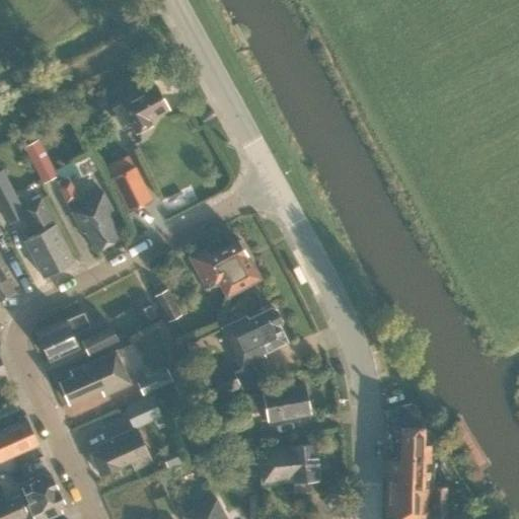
[(155,85),(112,107),(124,129),(131,125),(135,133),(151,125),(148,121),(168,110),(155,85)]
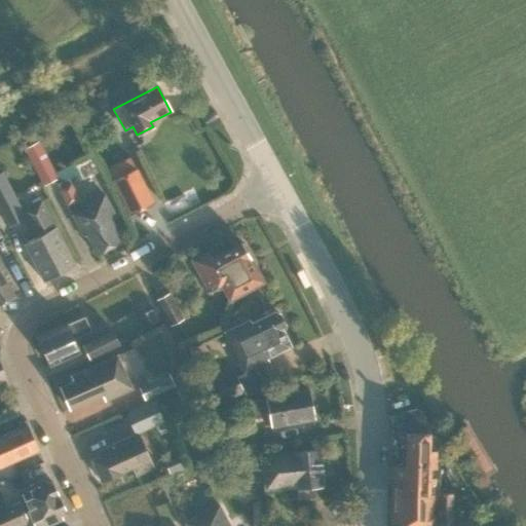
[(24,148),(43,185),(58,177),(38,141),(24,148)]
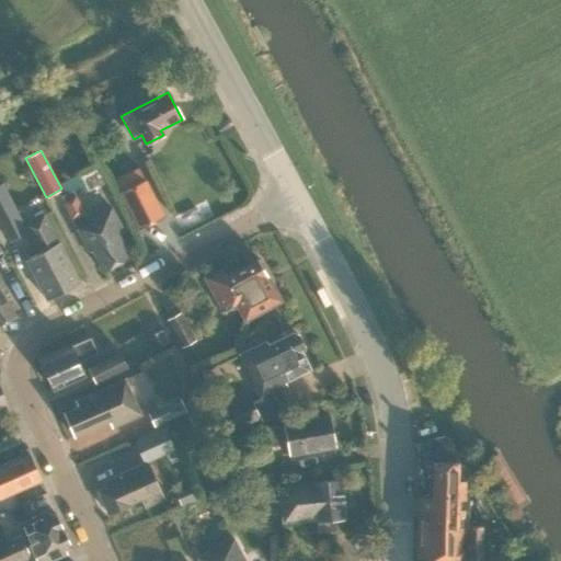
[(86,194),(105,183),(95,165),(73,178),(81,192),(83,191),(86,194)]
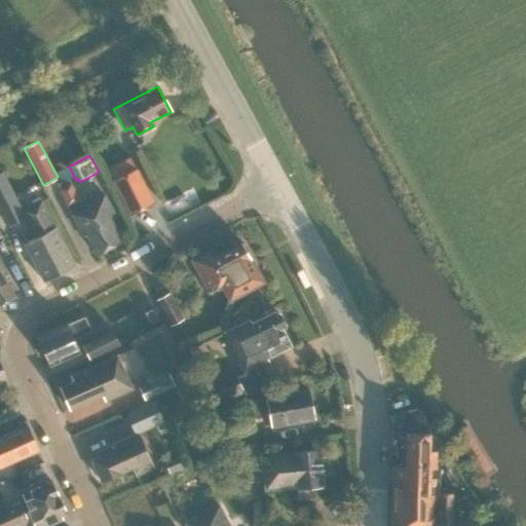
[(115,179),(130,213),(153,201),(137,168),(115,179)]
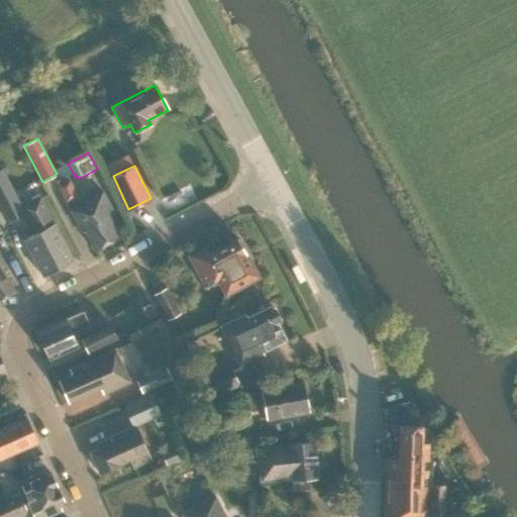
[(24,215),(21,208),(2,171),(0,171),(0,207),(8,223),(24,215)]
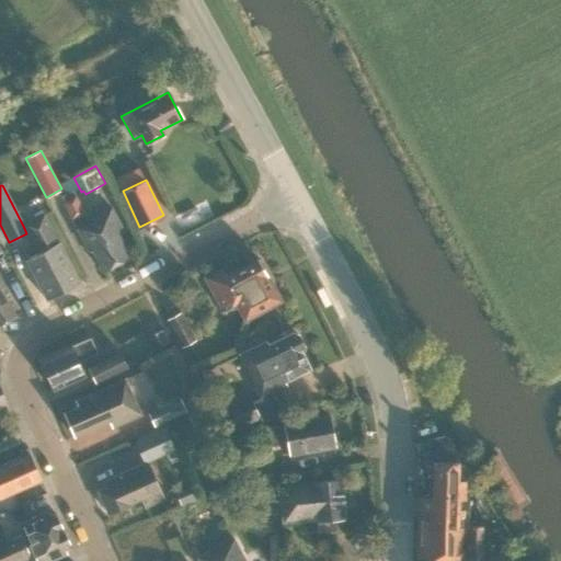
[(84,212),(73,189),(59,195),(70,218),(84,212)]
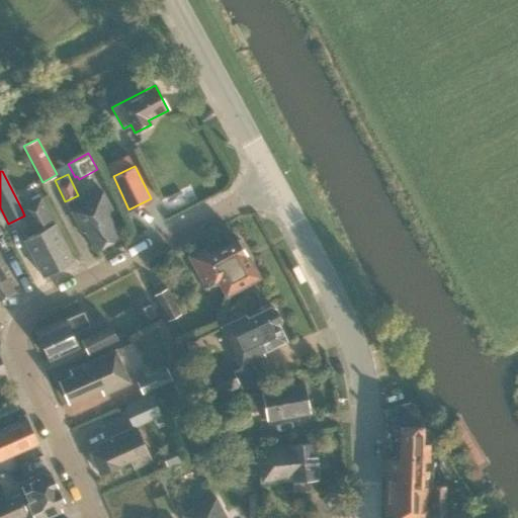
[(110,209),(102,193),(69,209),(81,233),(85,231),(94,250),(118,239),(110,224),(111,224),(106,211),(110,209)]
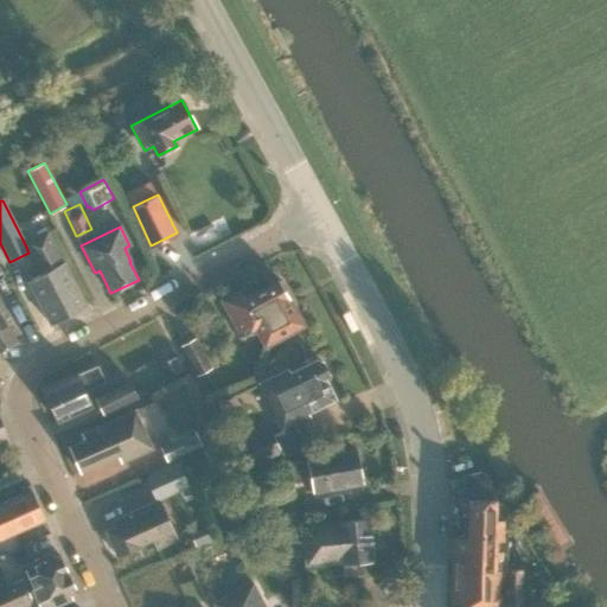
[(25,244),(29,253),(40,276),(27,282),(49,325),(85,306),(63,263),(62,264),(46,232),(25,244)]
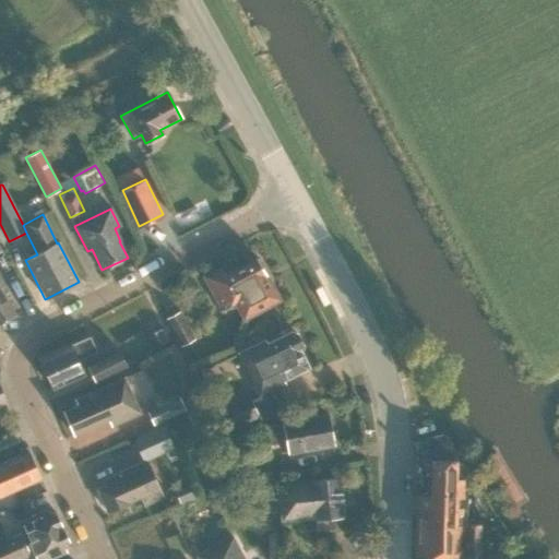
[(219,269),(209,274),(202,277),(221,312),(228,308),(229,309),(236,306),(244,320),(278,300),(257,258),(224,275),(219,269)]
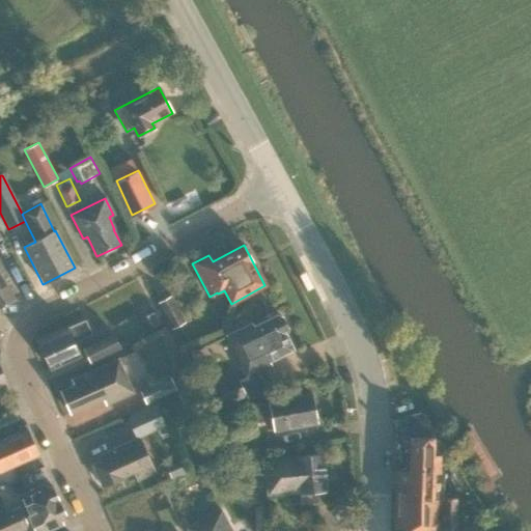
[(0,306),(14,300),(3,279),(6,278),(0,266),(0,306)]
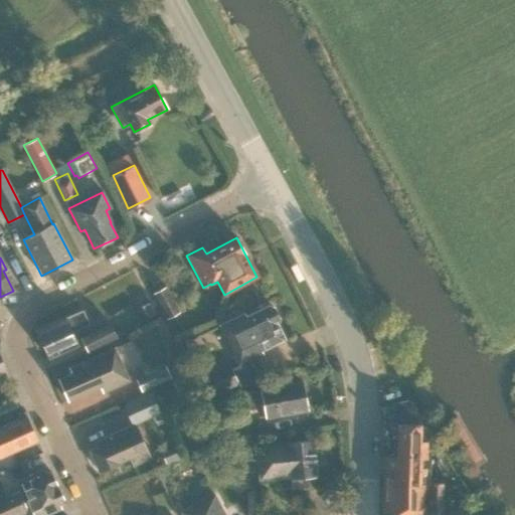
[(153,293),(166,318),(178,312),(165,286),(153,293)]
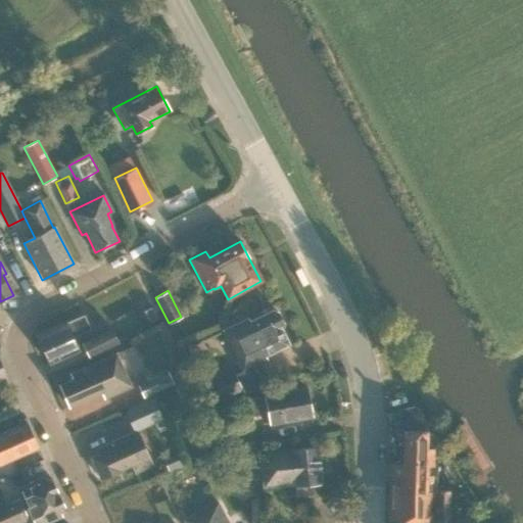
[(142,312),(148,323),(156,319),(150,307),(142,312)]
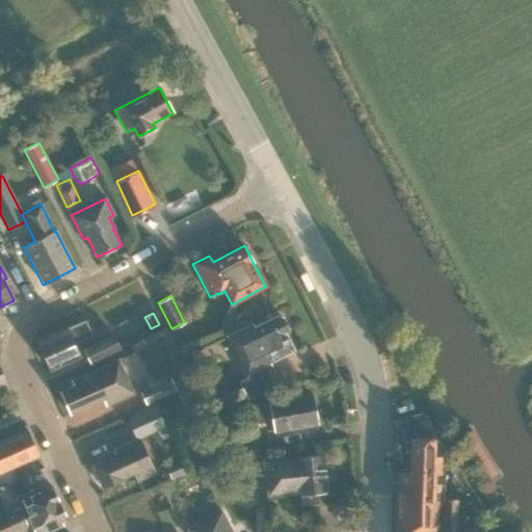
[(225,337),(245,377),(270,366),(268,362),(293,350),(285,335),(287,327),(283,318),(276,316),(253,327),(250,324),(225,337)]
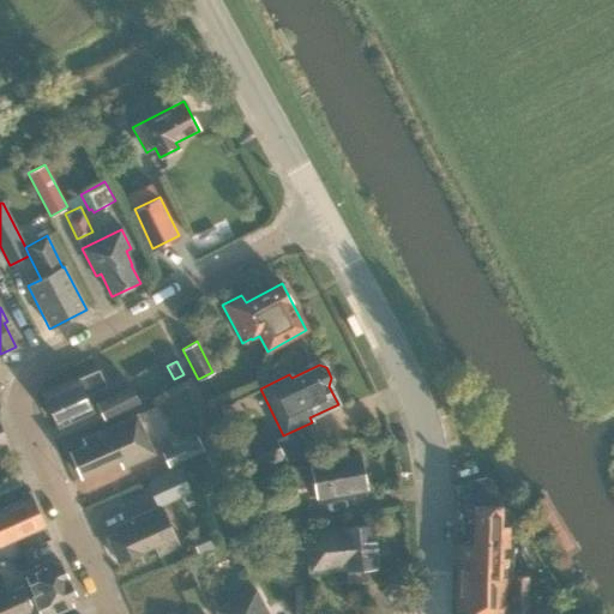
[(104,387),(97,372),(43,395),(58,427),(91,411),(85,396),(104,387)]
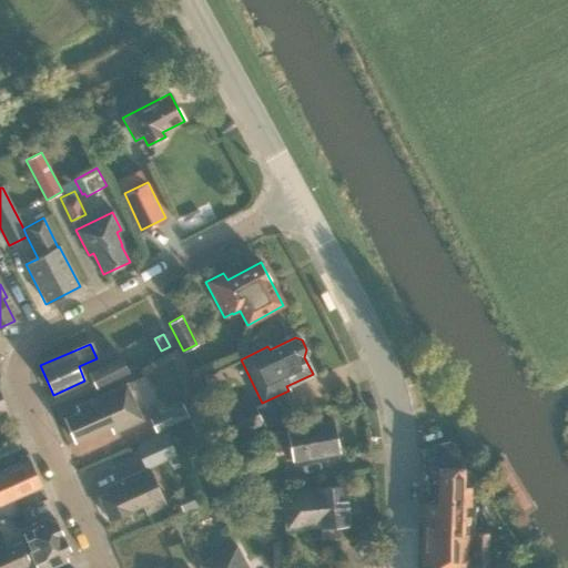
[(129,371),(121,354),(89,369),(97,385),(129,371)]
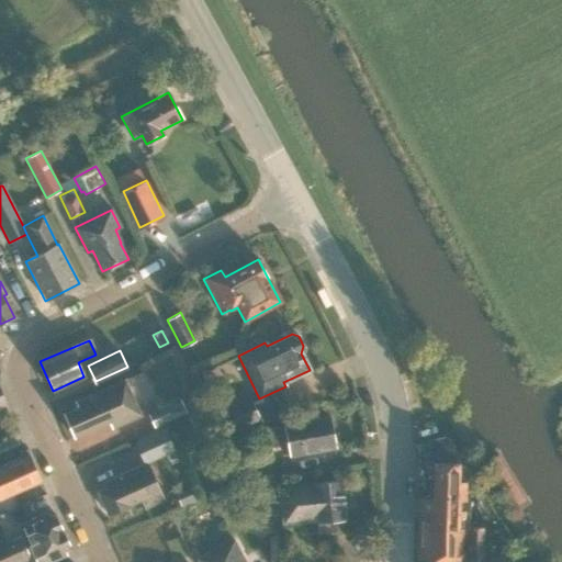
[(206,382),(214,379),(209,368),(201,372),(206,382)]
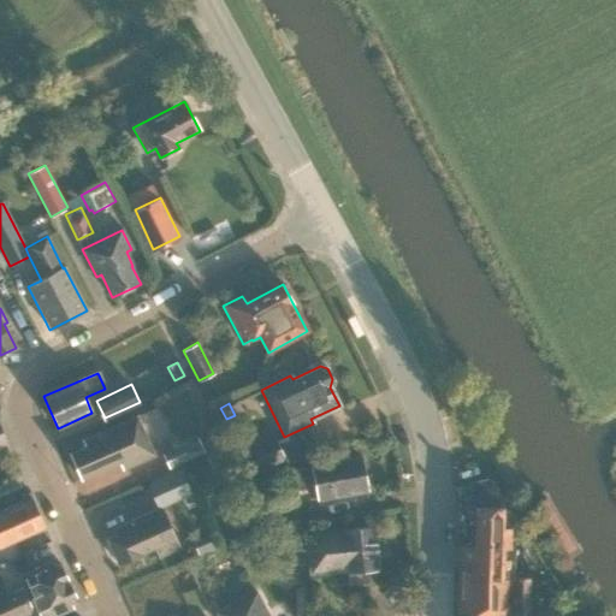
[(154,456),(137,418),(82,442),(84,448),(70,455),(81,480),(119,463),(123,469),(154,456)]
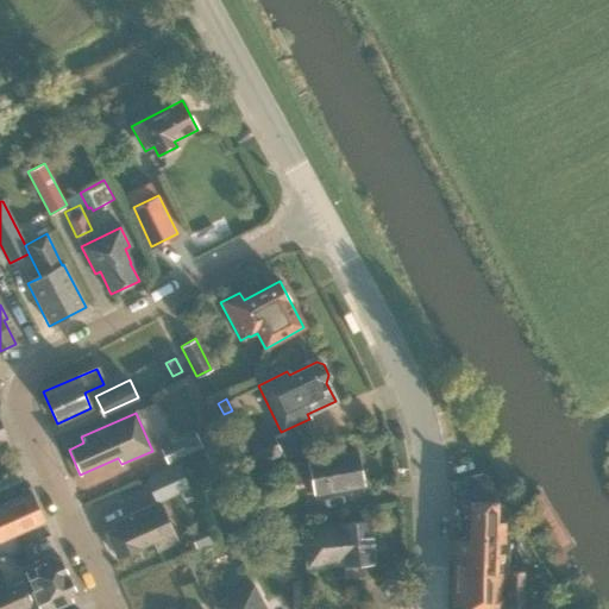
[(282,453),(271,431),(236,449),(248,471),(282,453)]
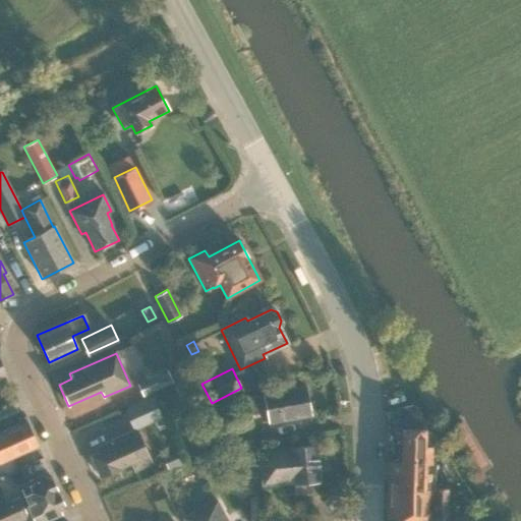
[(137,383),(143,396),(172,383),(167,369),(137,383)]
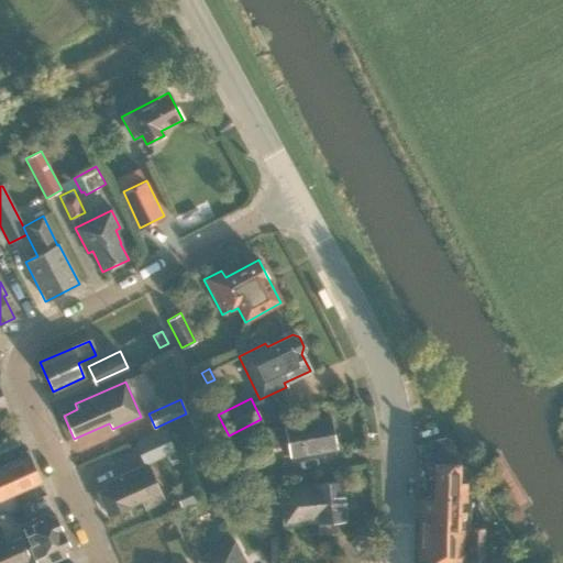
[(334,448),(329,418),(267,429),(269,445),(288,441),(290,455),(334,448)]
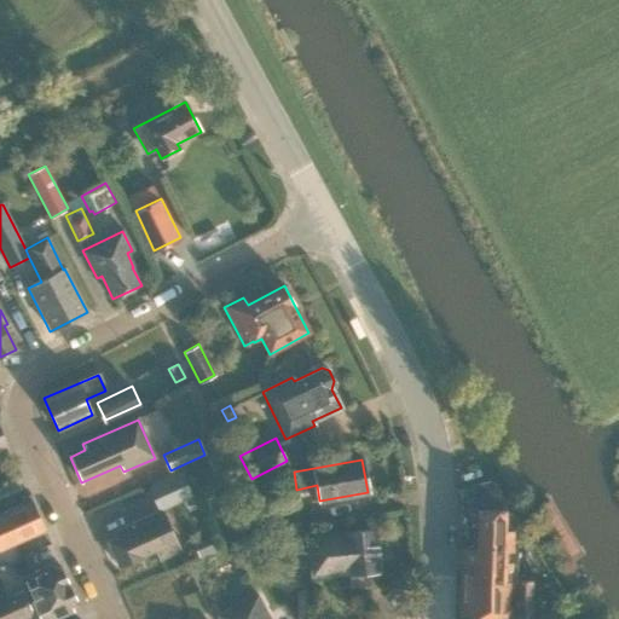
[(160,512),(192,496),(181,472),(149,487),(160,512)]
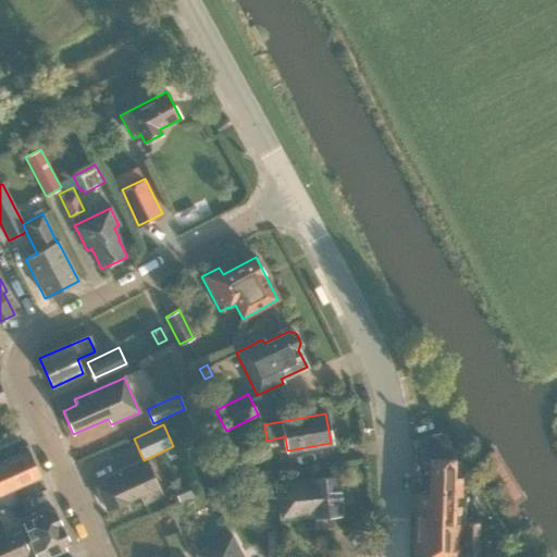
[(424,454),(429,458),(428,492),(415,492),(413,556),(459,556),(478,556),(479,522),(459,522),(461,478),(454,477),(454,459),(441,432),(425,436),(424,454)]
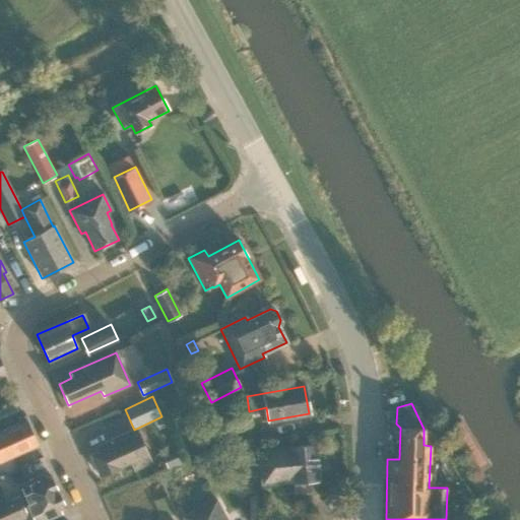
[(0,461),(37,445),(26,421),(0,432),(0,461)]
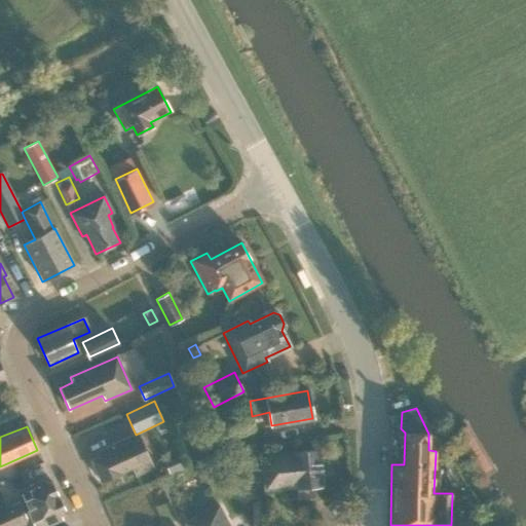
[(139,435),(130,439),(98,452),(100,458),(92,461),(102,482),(133,468),(136,476),(153,467),(139,435)]
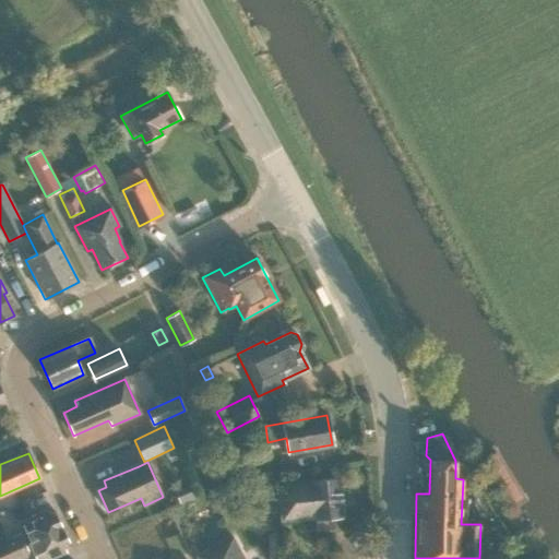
[(316,518),(317,530),(333,528),(332,518),(342,516),(339,478),(277,484),(281,521),(316,518)]
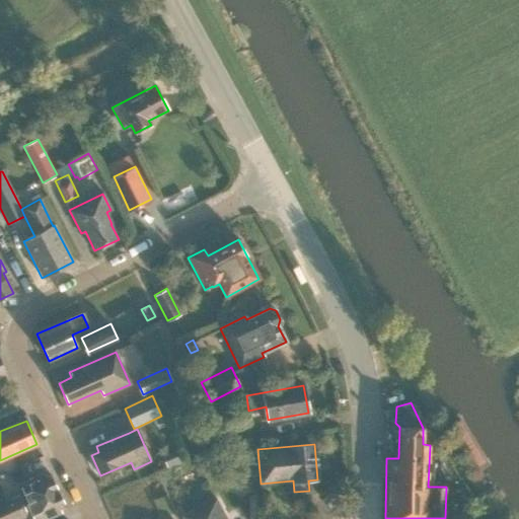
[(13,482),(25,476),(20,467),(9,472),(13,482)]
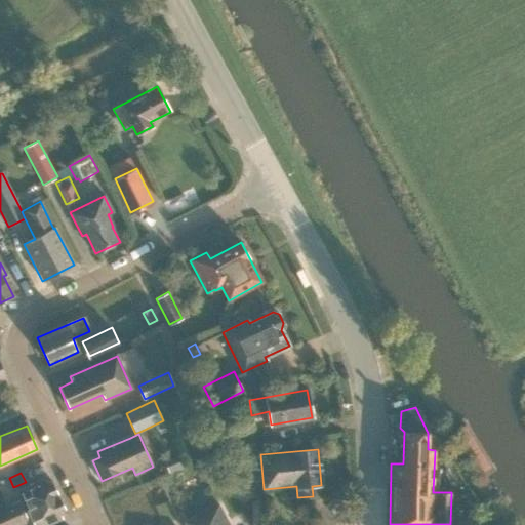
[(0,509),(0,521),(57,496),(51,481),(45,484),(43,479),(15,491),(19,500),(0,509)]
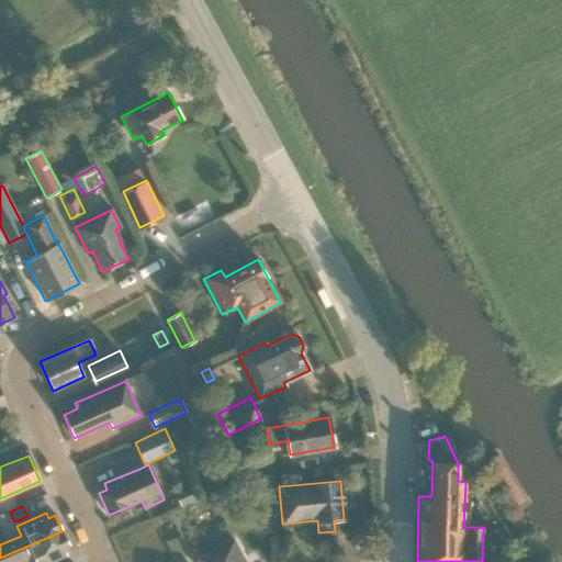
[(157,519),(117,536),(122,544),(141,536),(148,552),(153,551),(157,561),(167,561),(175,559),(157,519)]
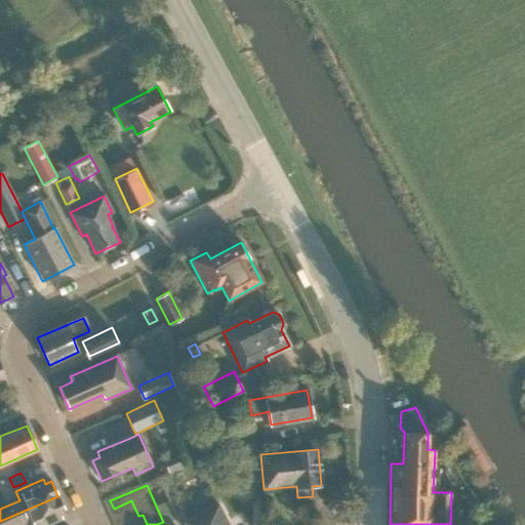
[(57,496),(0,521),(0,524),(22,524),(29,522),(30,524),(46,524),(62,519),(59,514),(65,512),(57,496)]
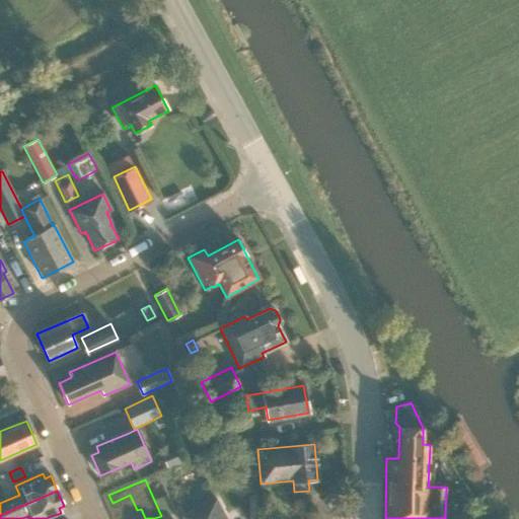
[(225,518),(216,500),(194,511),(183,517),(183,518),(225,518)]
